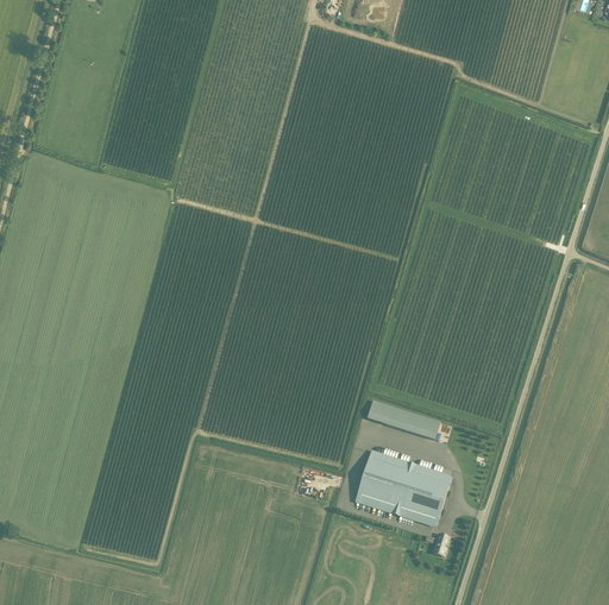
[(365,418),(434,438),(440,417),(371,399),(365,418)]
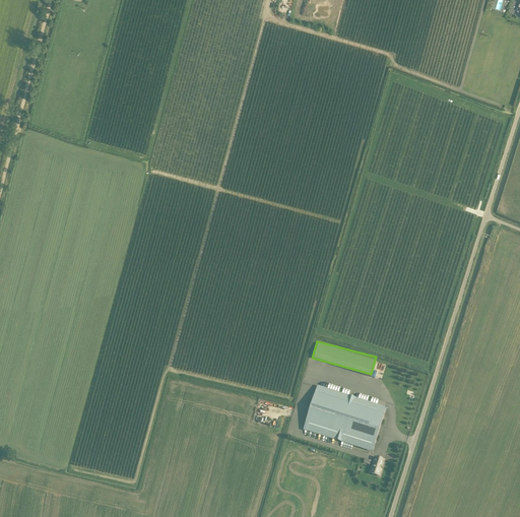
[(373,451),(386,406),(317,384),(303,428),(373,451)]
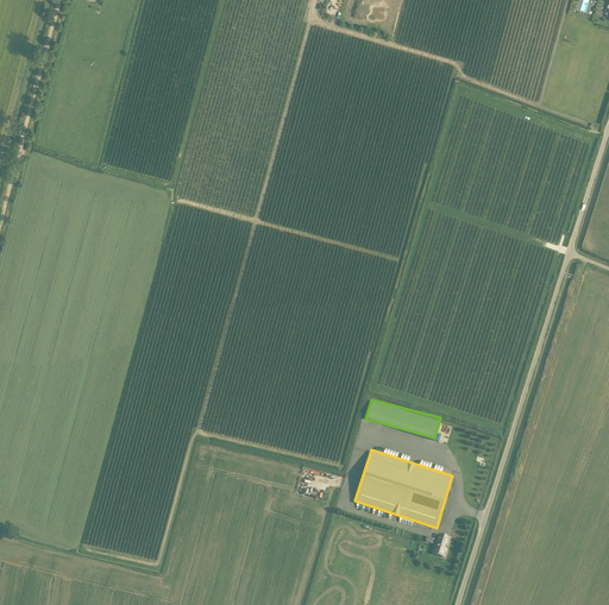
[(270,467),(301,472),(302,462),(271,459),(270,467)]
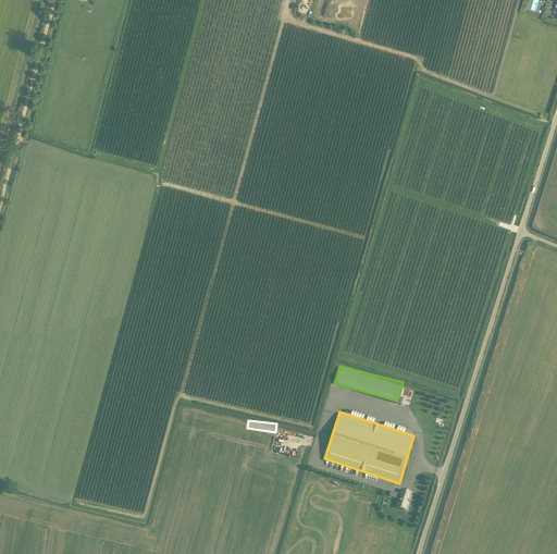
[(298,431),(298,442),(311,443),(311,432),(298,431)]
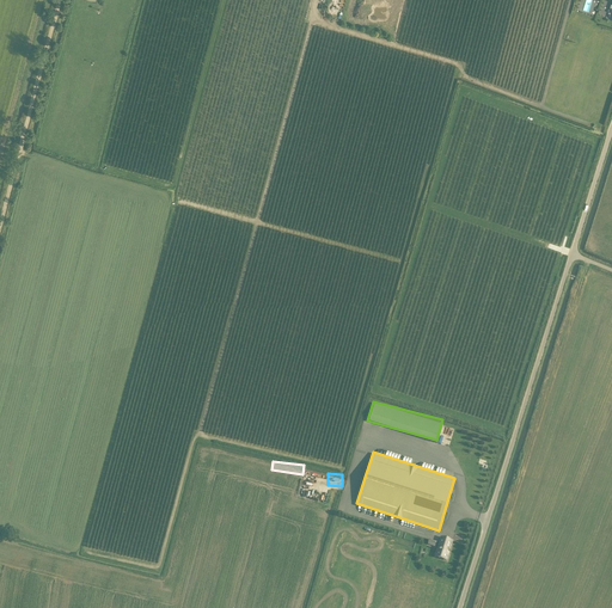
[(464,541),(448,536),(445,547),(453,550),(452,556),(448,554),(445,564),(457,569),(460,558),(458,557),(459,552),(460,552),(464,541)]
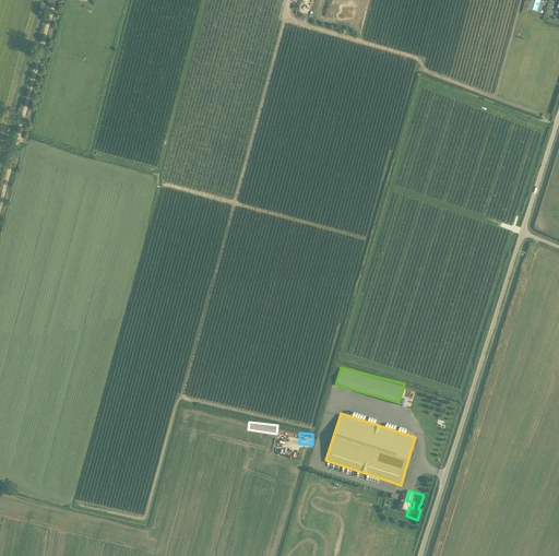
All buildings are outlined.
